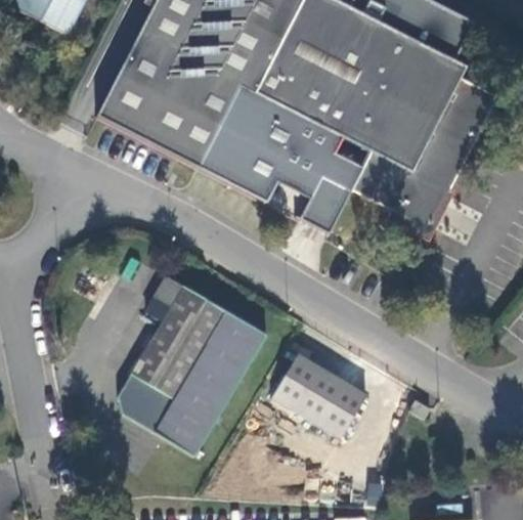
[(14,0),(12,5),(67,33),(83,0),(14,0)]
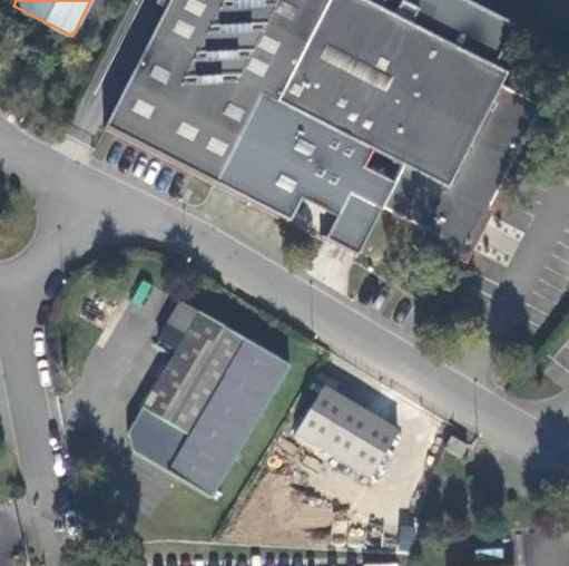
[(404,164),(383,204),(425,225),(431,228),(434,237),(459,250),(468,247),(490,205),(541,104),(501,83),(507,71),(369,0),(168,0),(105,125),(216,182),(252,111),(270,122),(312,143),(323,122),(404,164)]
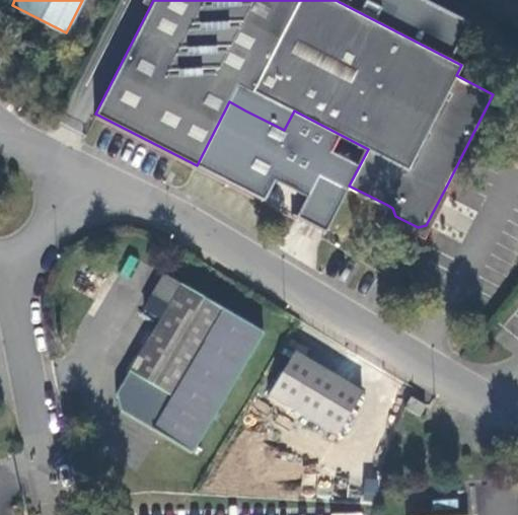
[(441,0),(460,8),(463,0),(441,0)]
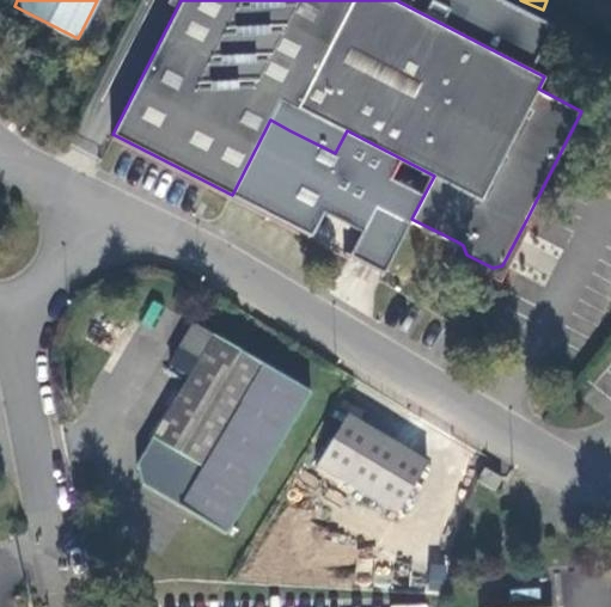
[(270,120),(232,195),(251,204),(289,130),(270,120)]
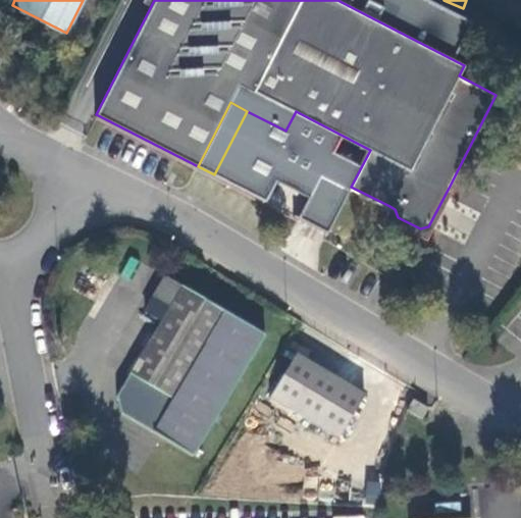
[(453,190),(449,188),(428,226),(420,228),(398,217),(395,209),(389,206),(384,216),(428,238),(453,190)]
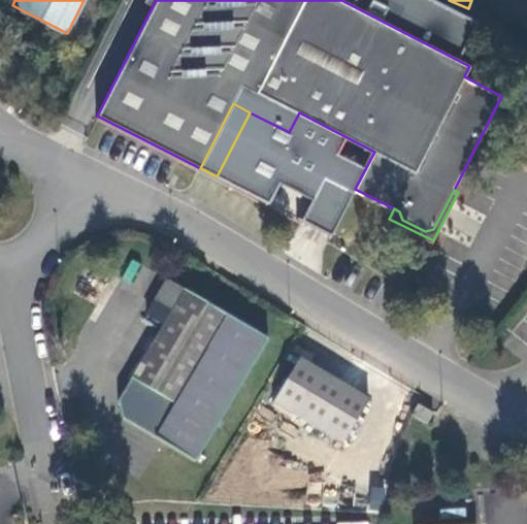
[(176,401),(229,313),(167,276),(155,297),(172,308),(132,375),(119,397),(123,415),(157,434),(176,401)]
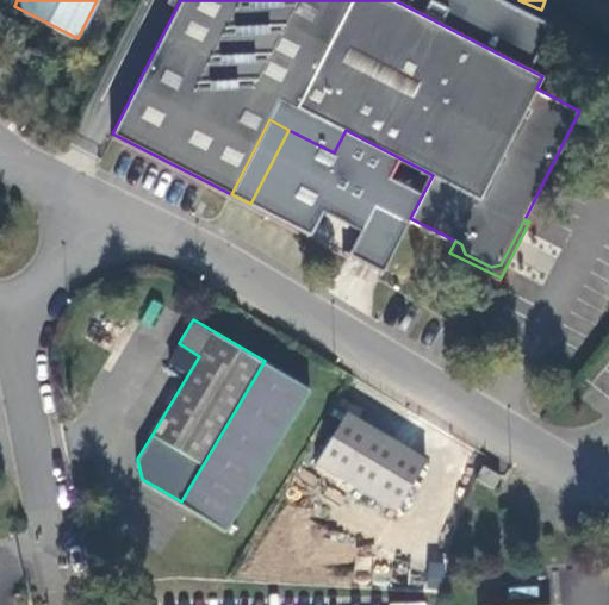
[(427,457),(347,410),(317,461),(397,509),(427,457)]
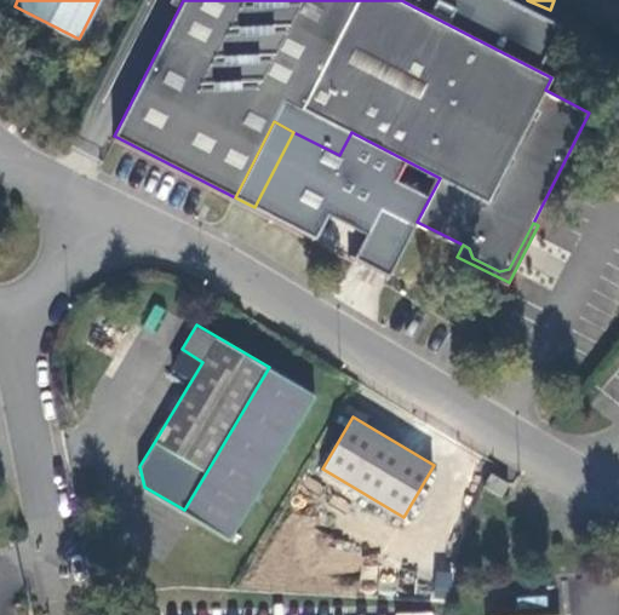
[(510,482),(492,471),(485,483),(502,494),(510,482)]
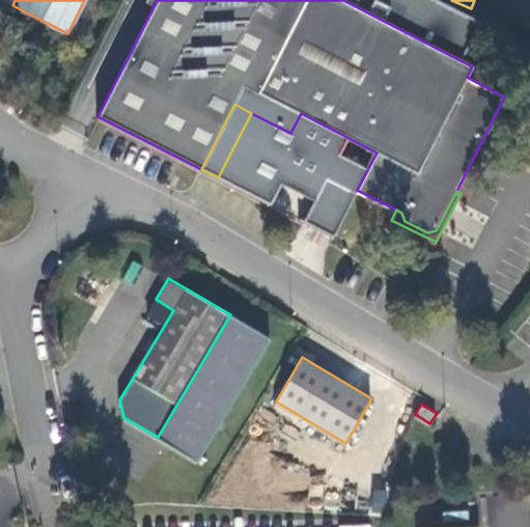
[(368,504),(380,509),(389,489),(378,483),(368,504)]
